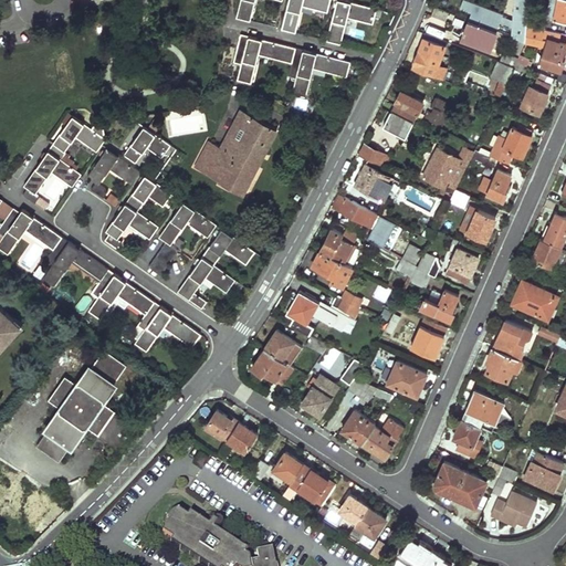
[(257,0),(254,0),(241,0),(238,17),(251,21),(257,0)]
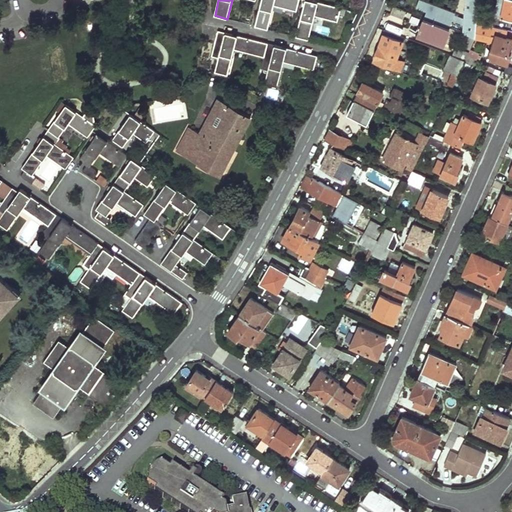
[(262,0),(260,7),(273,10),(274,4),(275,0),(262,0)]
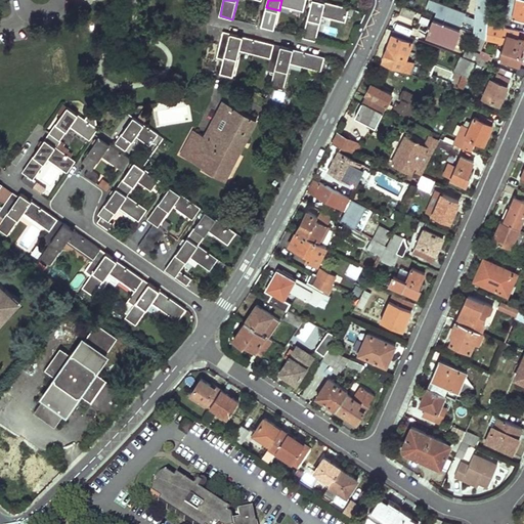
[(304,10),(306,0),(281,0),(280,4),(304,10)]
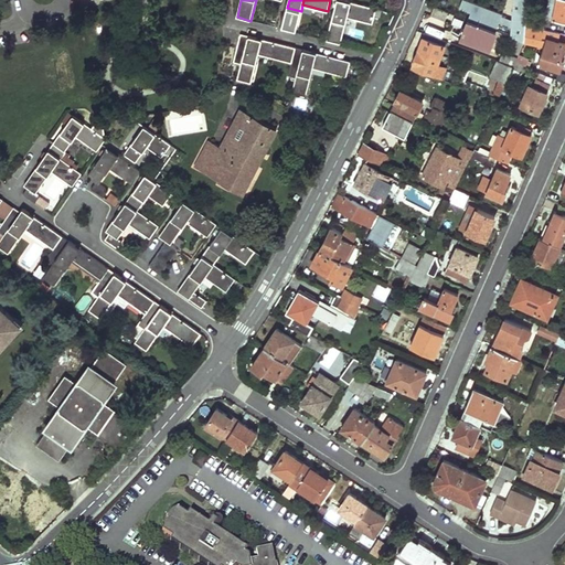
[(347,23),(348,17),(352,2),(343,0),(338,0),(332,20),(347,23)]
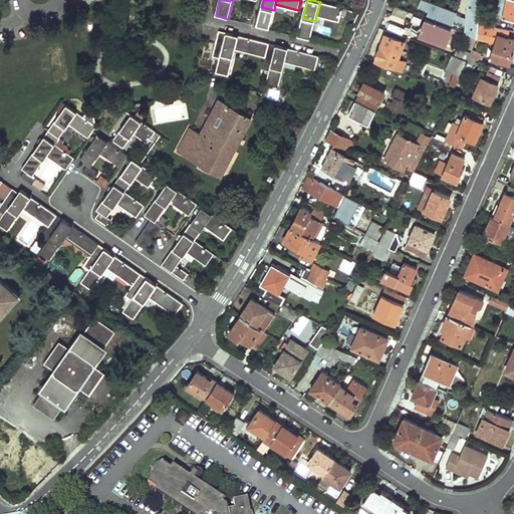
[(428,12),(425,19),(453,29),(462,32),(466,23),(466,19),(457,15),(458,12),(422,0),(421,0),(418,9),(428,12)]
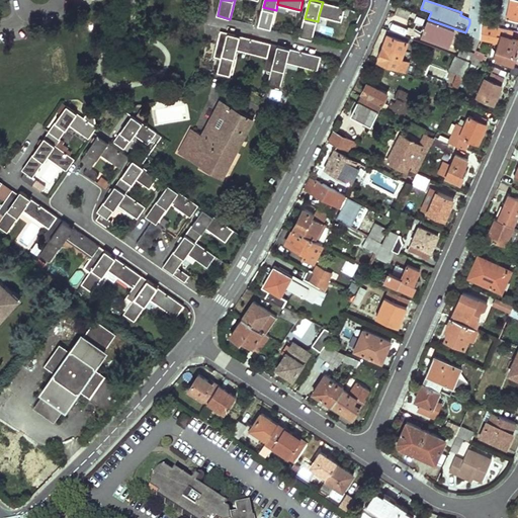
[(483,0),(470,0),(469,19),(469,23),(468,32),(476,35),(481,37),(482,24),(483,14),(483,0)]
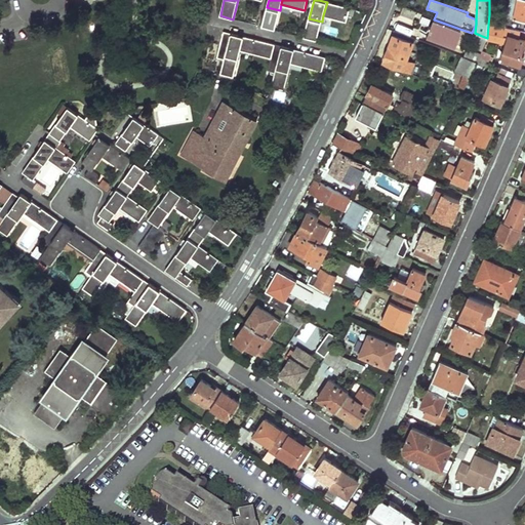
[(524,0),(510,0),(508,16),(524,19),(524,0)]
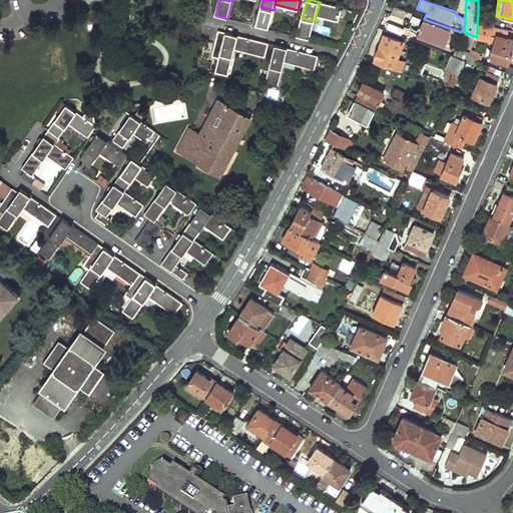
[(320,2),(316,15),(339,21),(342,8),(320,2)]
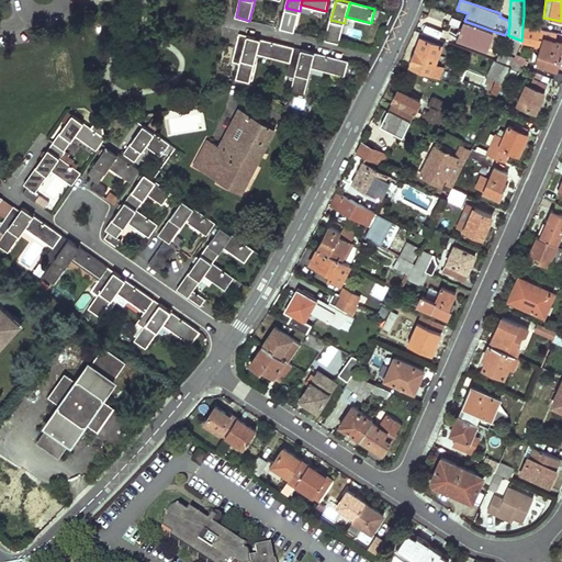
[(446,11),(431,7),(428,15),(442,20),(446,11)]
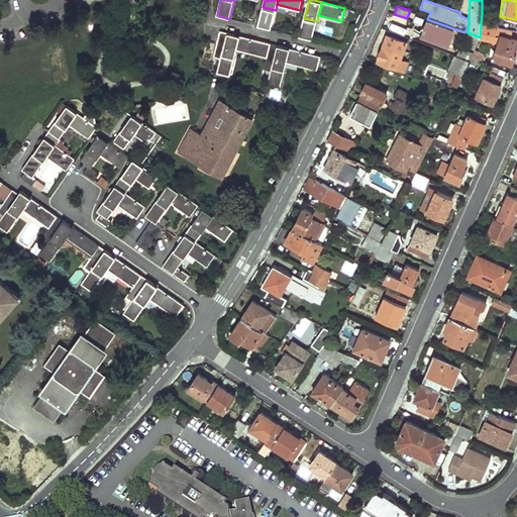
[(271,29),(276,10),(263,7),(259,26),(271,29)]
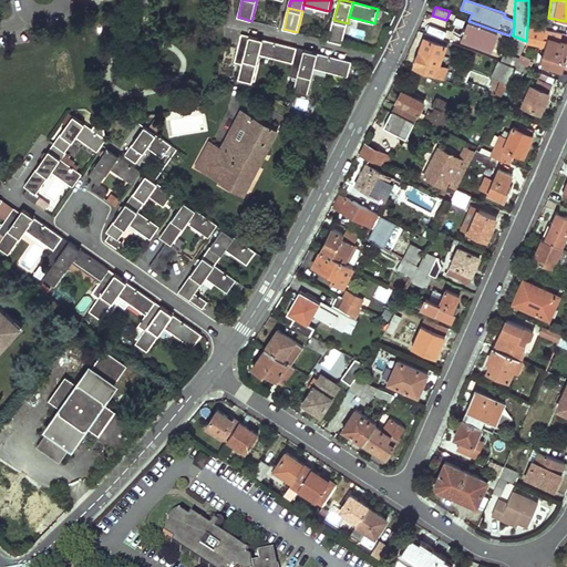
[(546,30),(547,20),(528,16),(527,27),(546,30)]
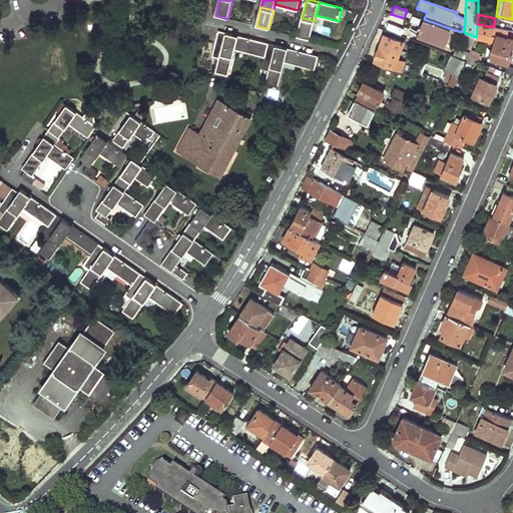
[(315,21),(302,18),(298,36),(310,39),(315,21)]
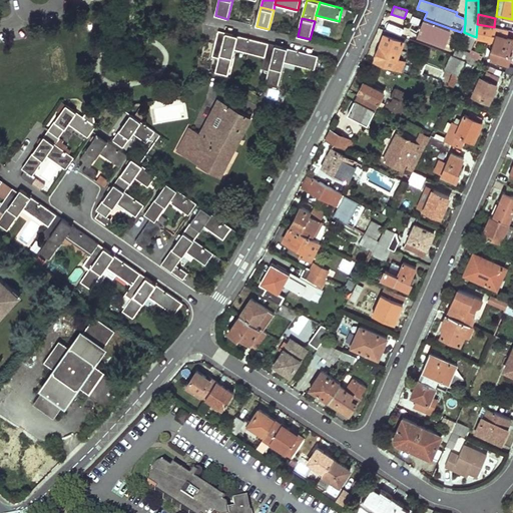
[(445,48),(452,29),(424,19),(418,39),(445,48)]
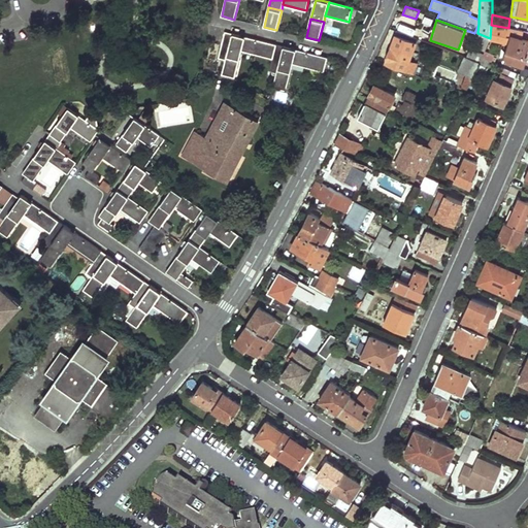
[(523,32),(508,28),(491,25),(490,38),(509,43),(512,36),(521,38),(523,32)]
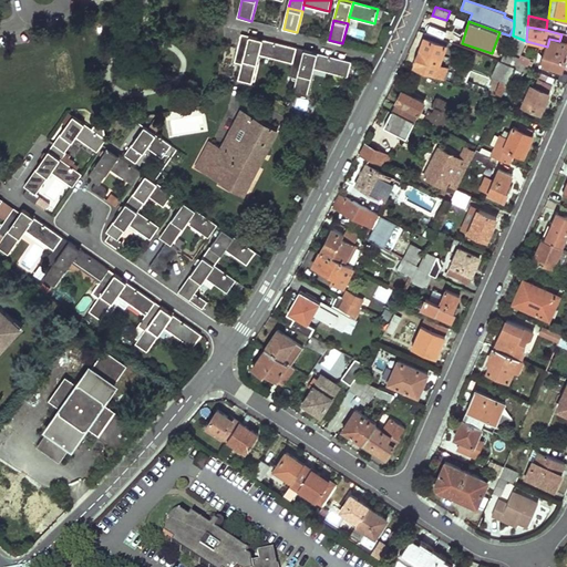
[(244,60),(250,35),(241,34),(235,61),(243,63),(238,80),(253,83),(257,63),(244,60)]
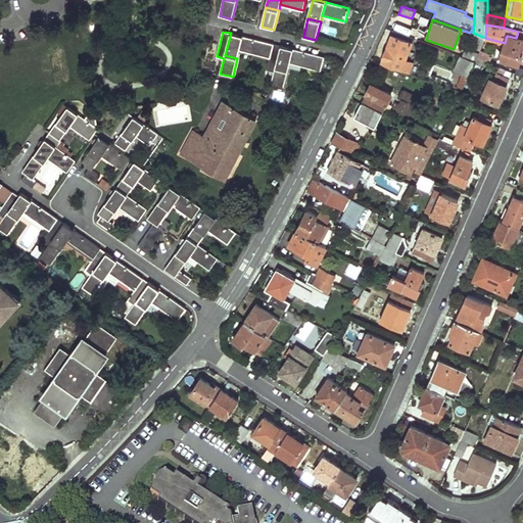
[(225,55),(237,58),(239,50),(243,37),(231,33),(225,55)]
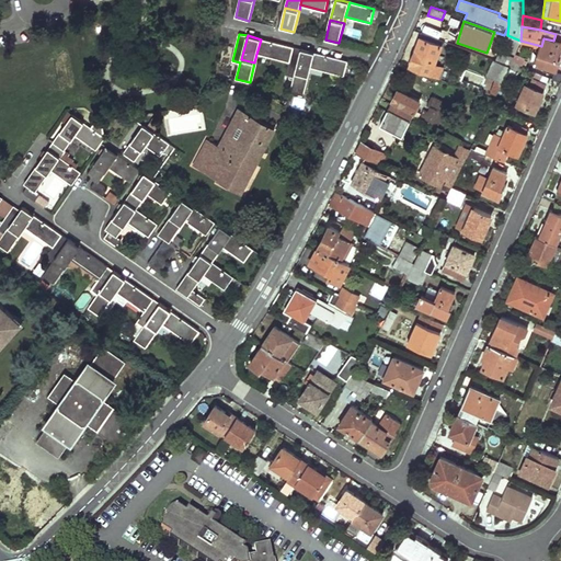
[(442,46),(420,38),(410,66),(438,77),(443,67),(435,64),(442,46)]
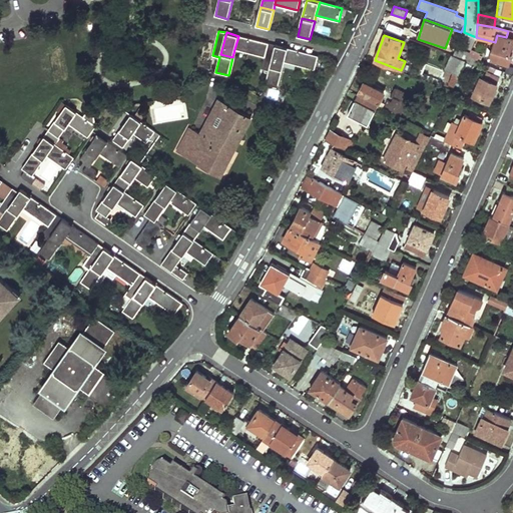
[(476,37),(471,35),(467,46),(471,48),(476,37)]
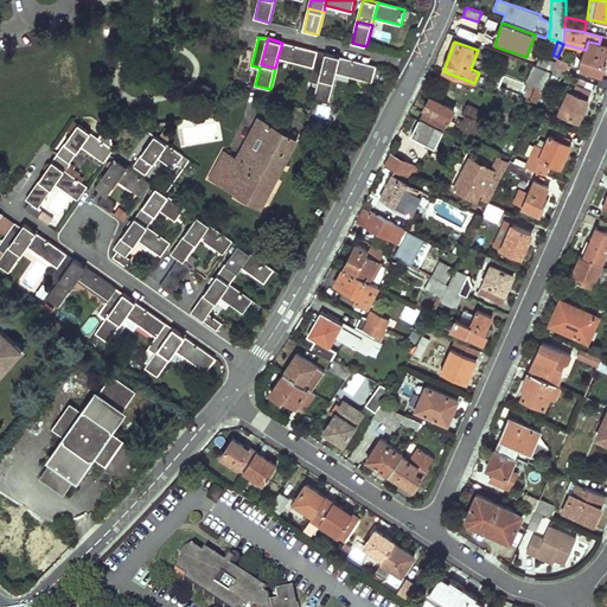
[(605,59),(602,58),(606,46),(599,44),(588,42),(586,50),(581,65),(601,72),(605,59)]
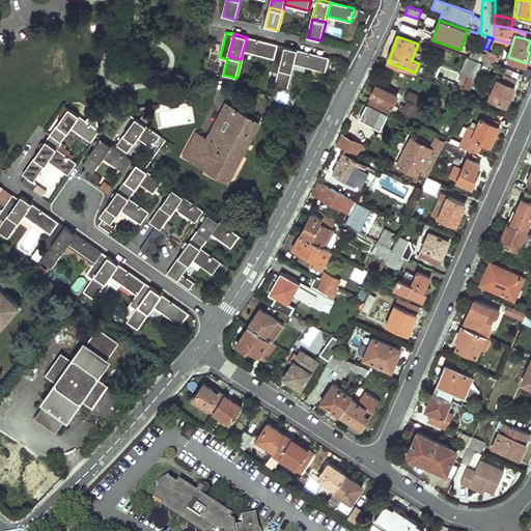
[(272,72),(278,73),(279,70),(285,47),(247,37),(243,51),(275,58),(272,72)]
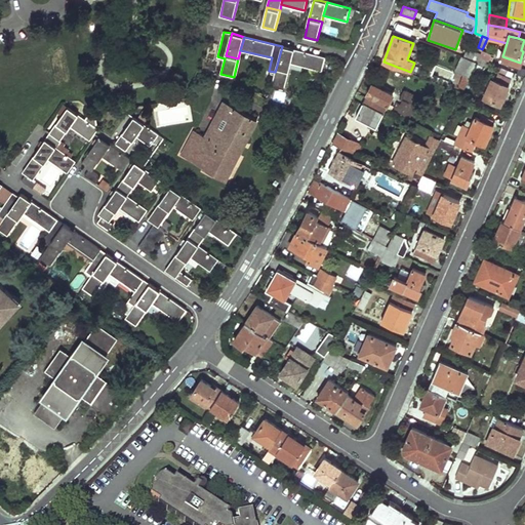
[(291,64),(294,49),(282,46),(276,69),(289,72),(291,64)]
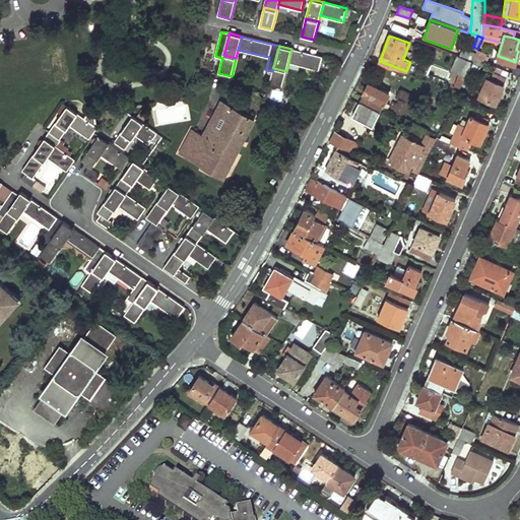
[(459,55),(472,60),(474,55),(475,53),(462,48),(459,55)]
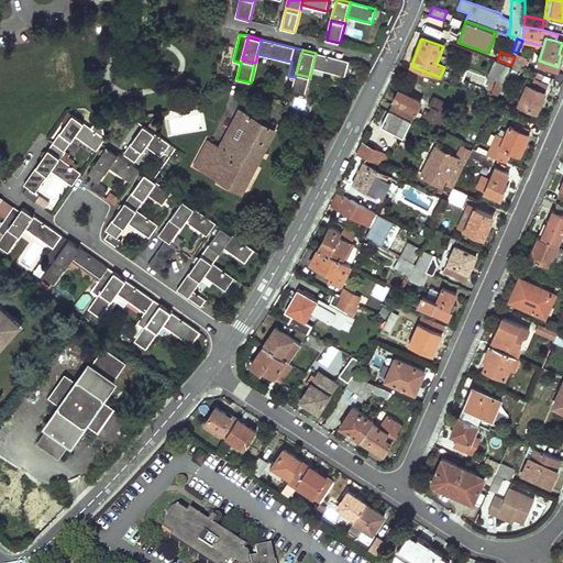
[(316,53),(312,68),(345,76),(350,62),(316,53)]
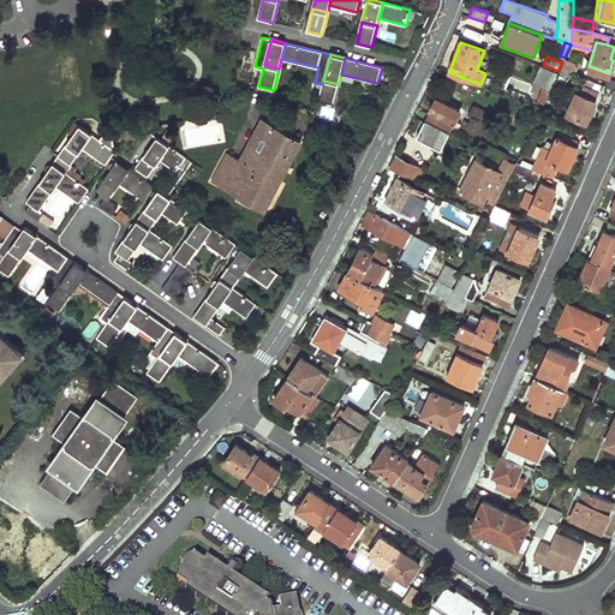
[(543,102),(557,73),(559,71),(543,65),(539,64),(532,83),(542,87),(537,100),(543,102)]
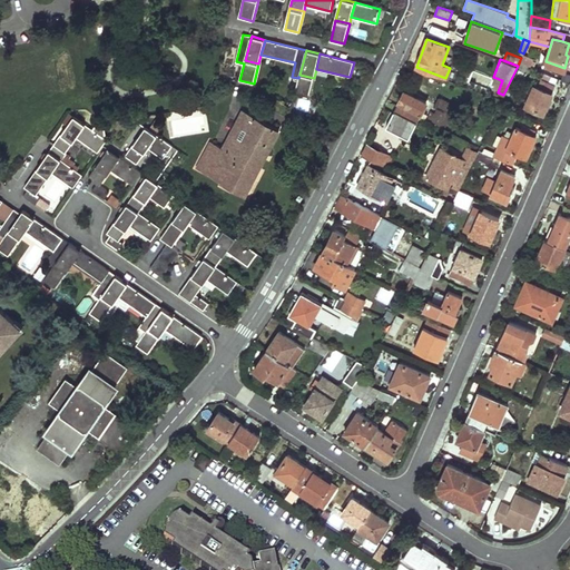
[(530,65),(520,60),(518,66),(517,68),(527,72),(530,65)]
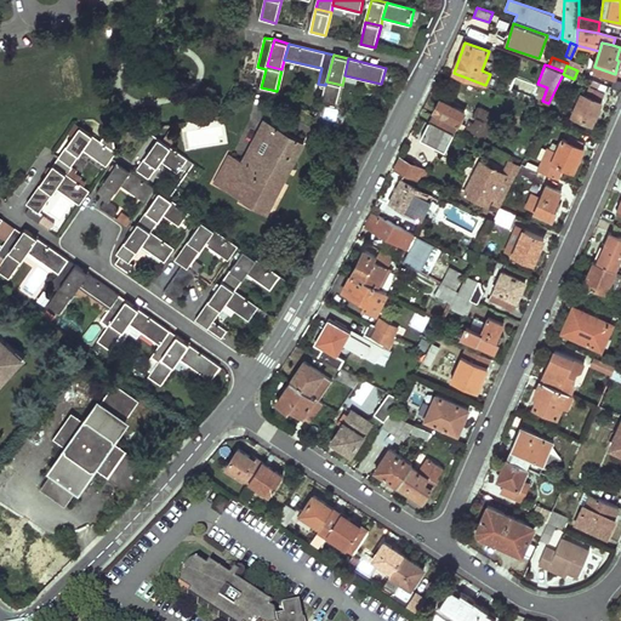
[(342,85),(326,81),(325,85),(322,102),(337,106),(342,85)]
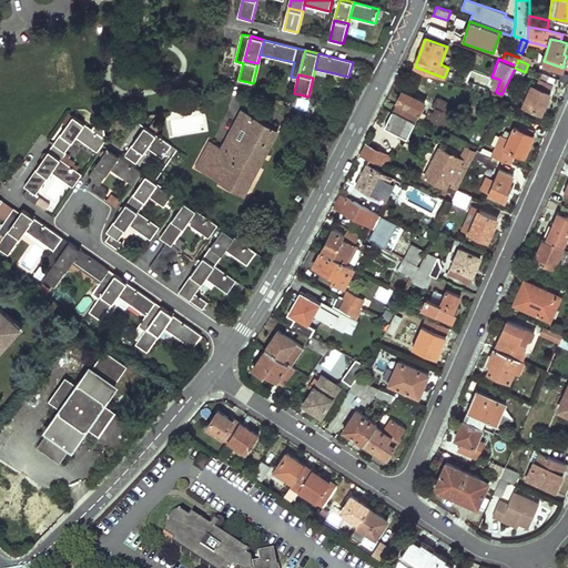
[(540,82),(533,80),(521,104),(544,113),(548,102),(546,101),(554,83),(541,79),(540,82)]
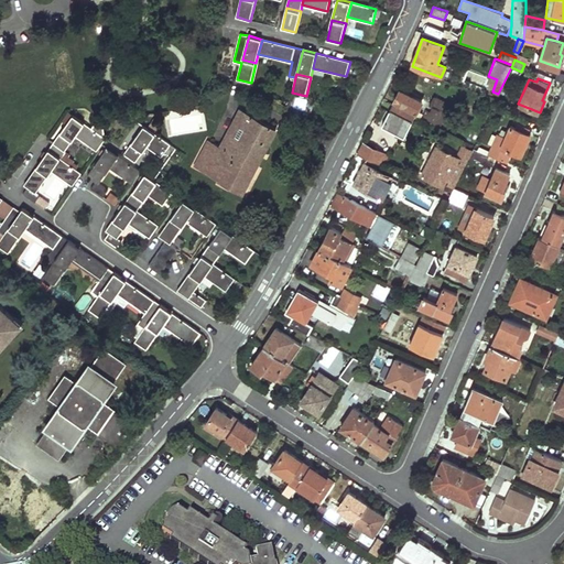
[(424,99),(400,88),(393,104),(415,115),(416,115),(424,99)]
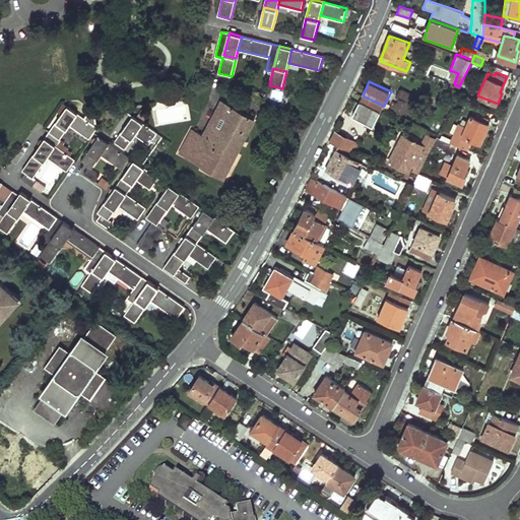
[(383,106),(363,95),(352,115),(374,125),(383,106)]
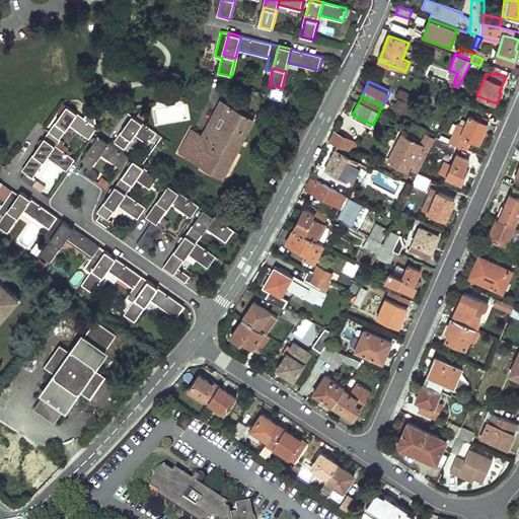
[(155,104),(158,124),(187,119),(183,99),(155,104)]
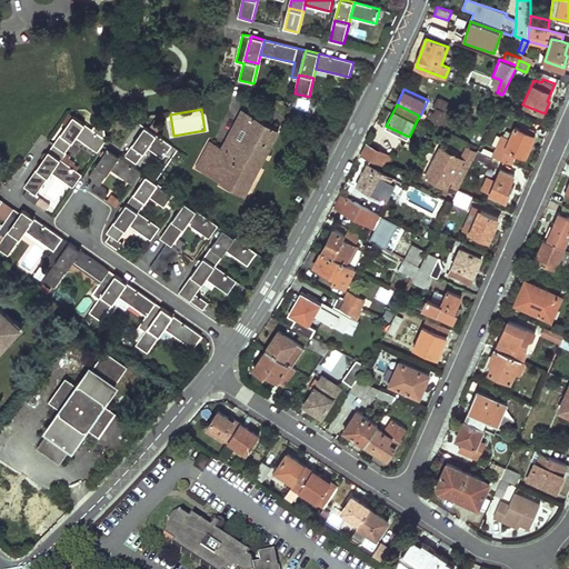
[(280,132),(241,111),(221,148),(209,141),(195,168),(220,182),(219,185),(245,198),(280,132)]
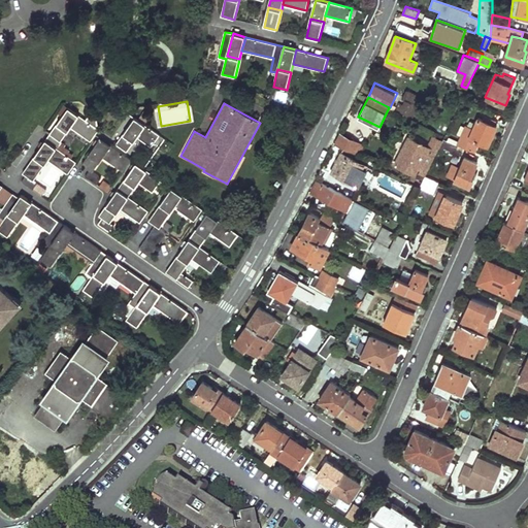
[(62,117),(68,107),(63,104),(57,113),(62,117)]
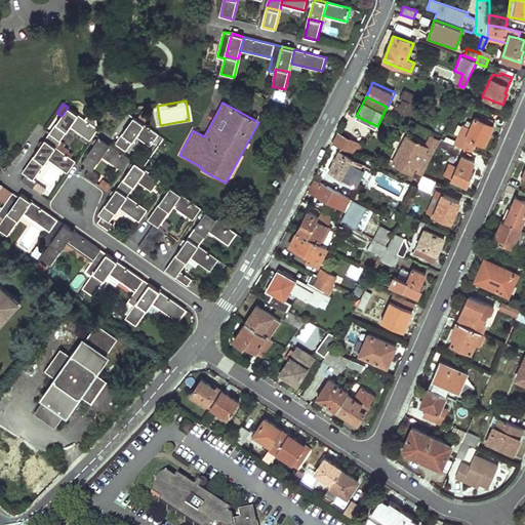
[(67,131),(71,126),(79,115),(68,107),(62,116),(56,124),(67,131)]
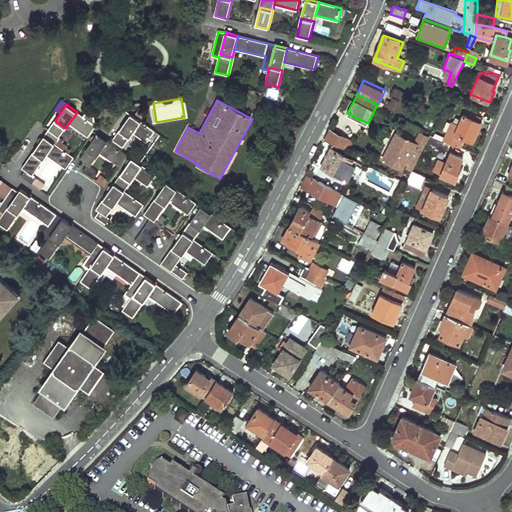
[(77,112),(69,123),(88,137),(96,125),(86,118),(77,112)]
